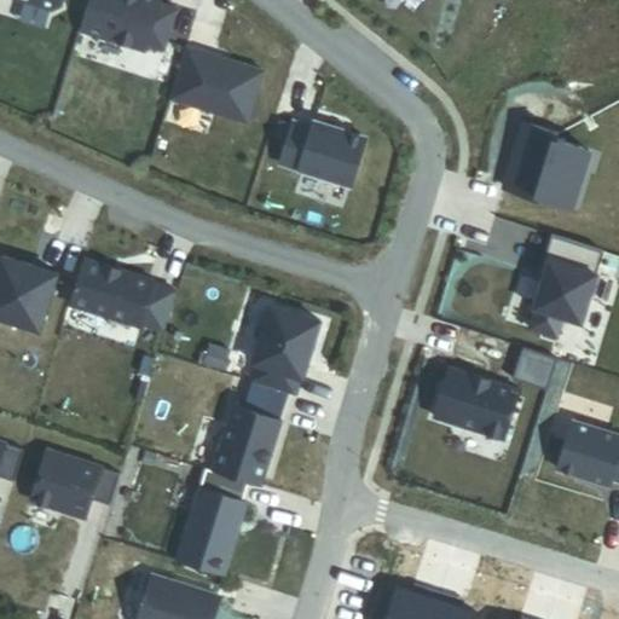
[(19,0),(55,11),(63,6),(64,0),(19,0)]
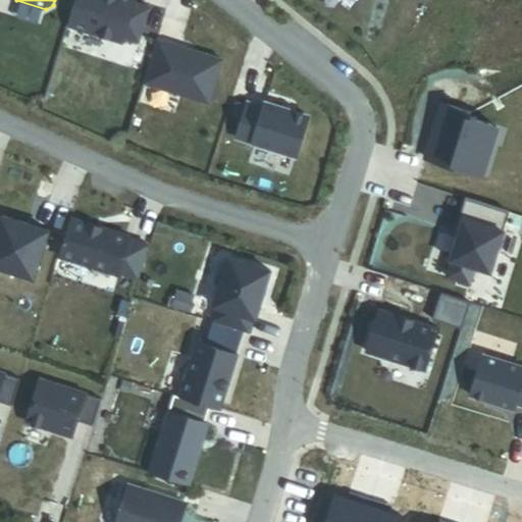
[(140,42),(150,9),(135,4),(136,0),(75,0),(68,25),(122,43),(124,38),(140,42)]
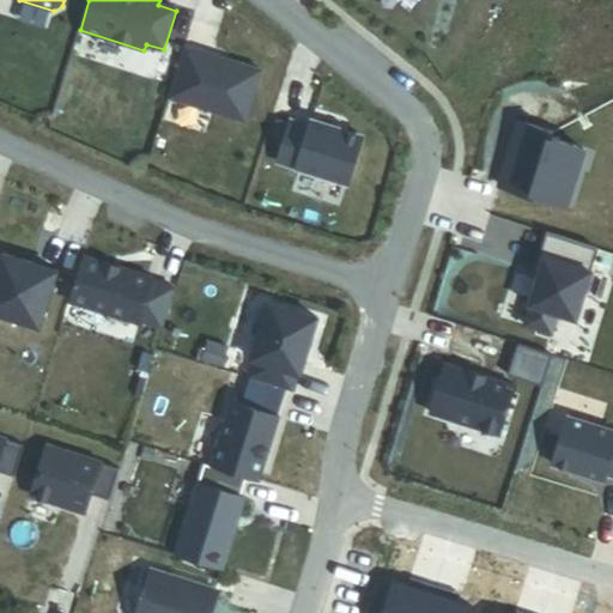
[(261,72),(184,48),(169,98),(246,122),(261,72)]
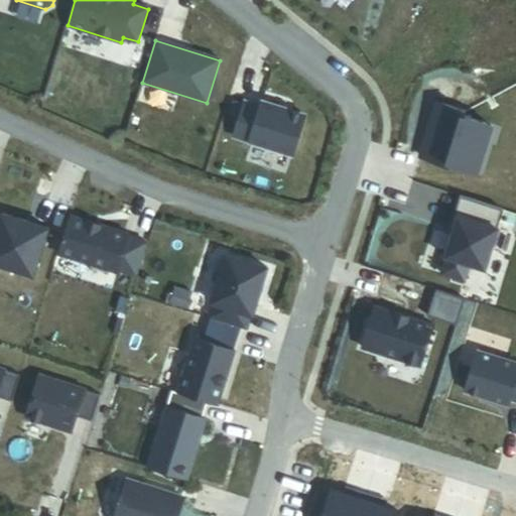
[(261,107),(245,102),(235,137),(293,156),(305,116),(263,102),(261,107)]
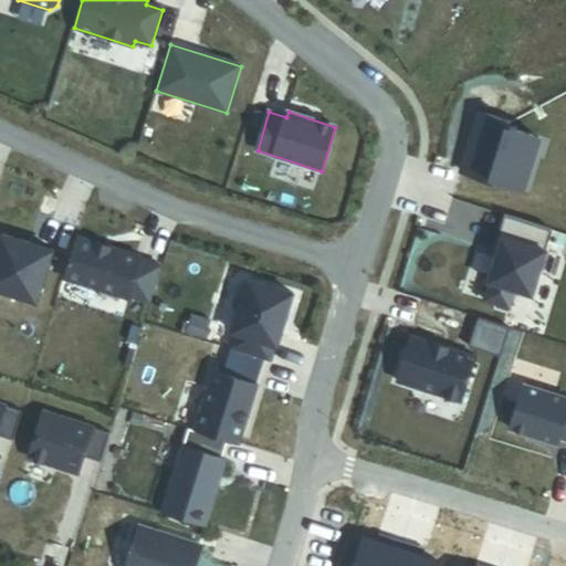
[(511,124),(479,114),(470,142),(477,144),(474,152),(472,150),(464,175),(524,192),(540,139),(509,130),(511,124)]
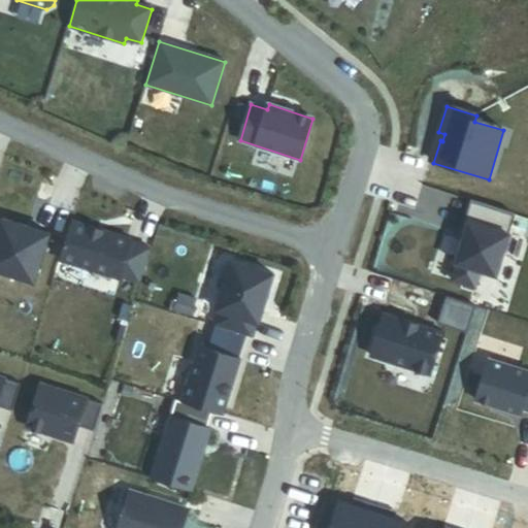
[(516,215),(471,201),(465,221),(468,222),(464,236),(453,282),(475,288),(481,271),(497,275),(516,215)]
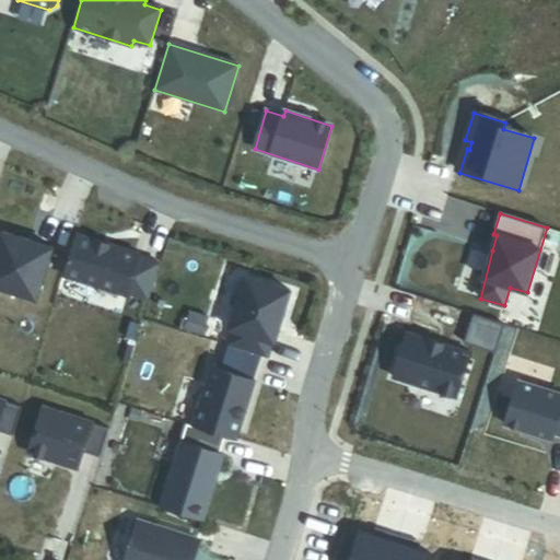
[(51,249),(2,233),(0,237),(0,288),(36,300),(51,249)]
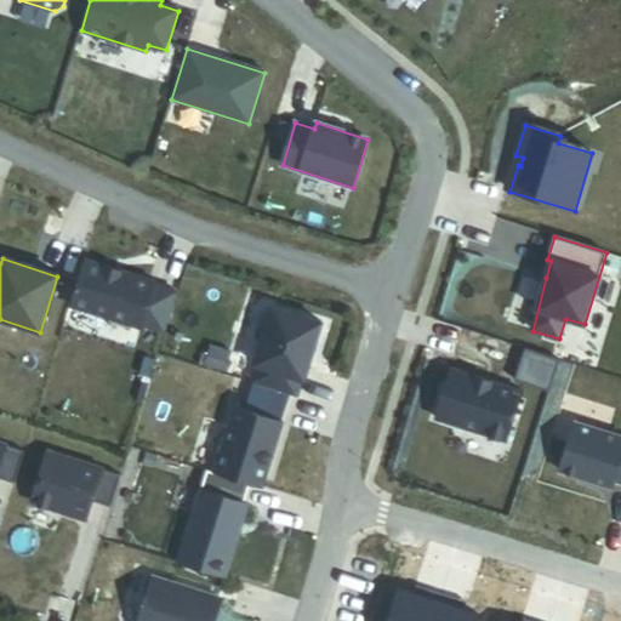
[(107,268),(84,261),(69,306),(141,330),(142,328),(165,336),(177,296),(154,288),(155,285),(106,269),(107,268)]
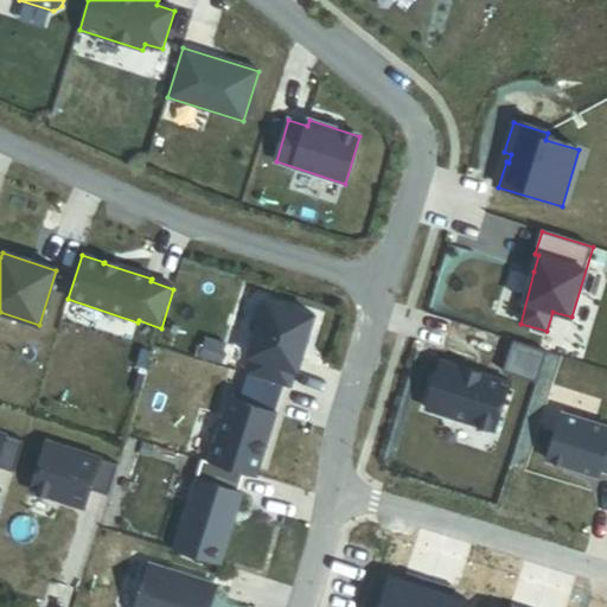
[(298,372),(314,315),(266,301),(249,357),(251,358),(247,375),(289,389),(295,371),(298,372)]
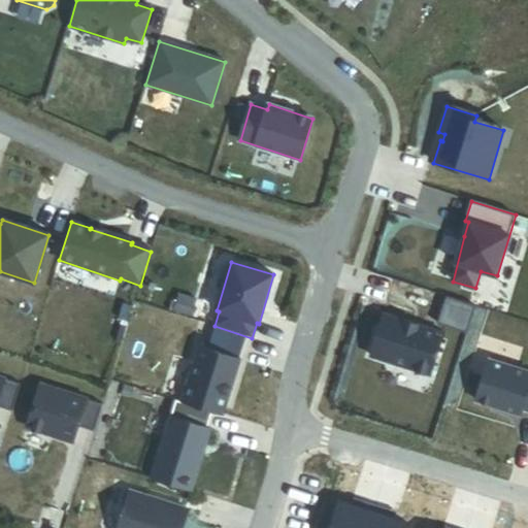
[(444,333),(385,315),(371,357),(431,375),(444,333)]
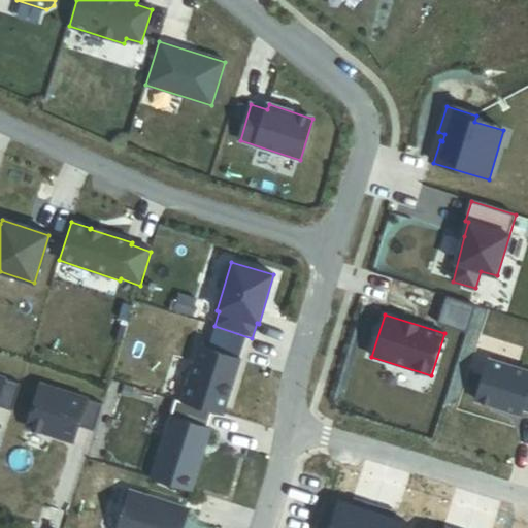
[(223,416),(240,359),(199,347),(182,403),(212,413),(223,416)]
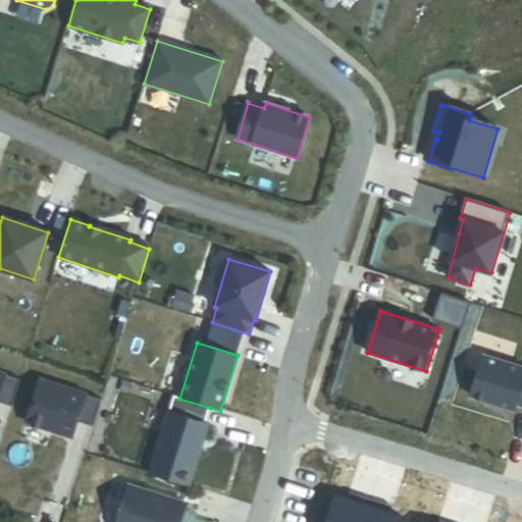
[(521,367),(484,357),(471,397),(514,410),(516,404),(521,406),(521,367)]
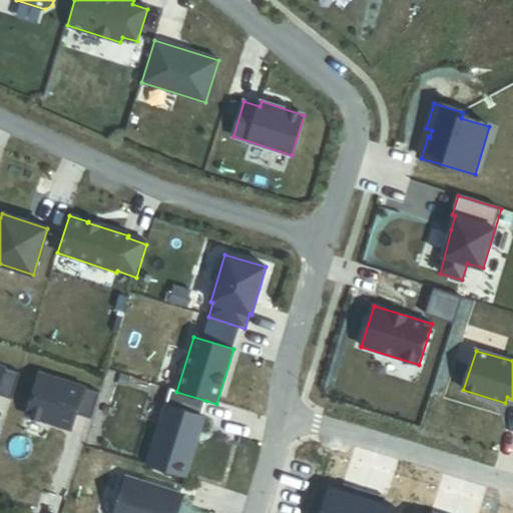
[(0,367),(0,396),(12,401),(20,374),(0,367)]
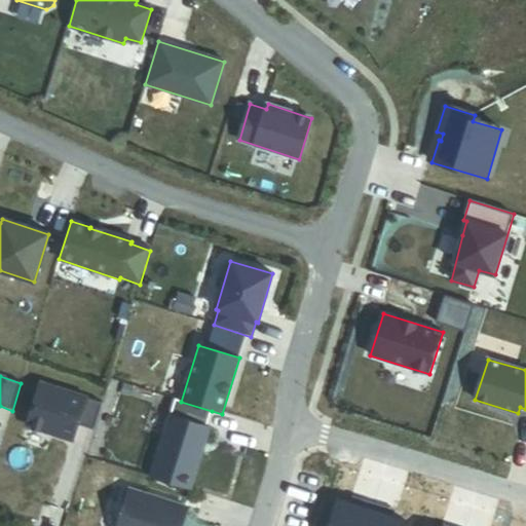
[(55,387),(42,430),(73,441),(78,425),(94,430),(102,403),(55,387)]
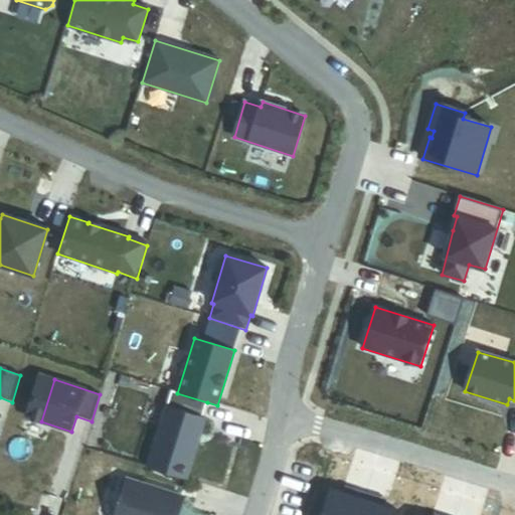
[(177,393),(172,391),(148,468),(187,480),(206,419),(202,417),(207,402),(177,393)]
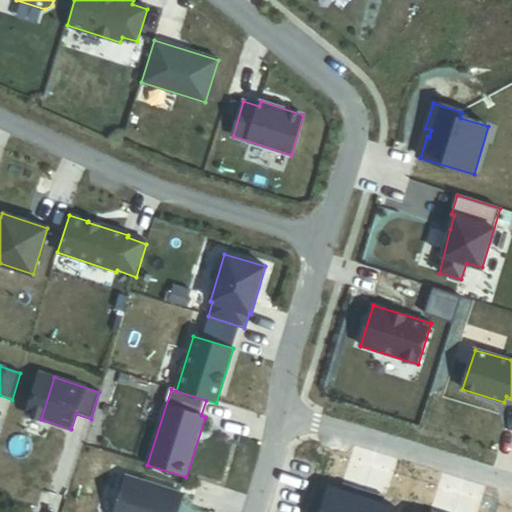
[(114,511),(176,511),(182,494),(125,477),(114,511)]
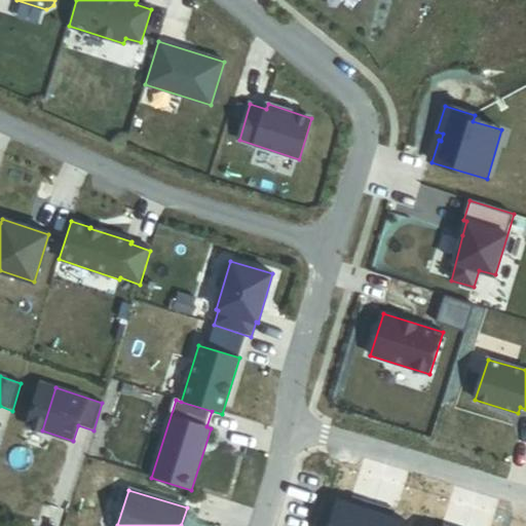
[(358,505),(360,499),(352,497),(350,503),(358,505)]
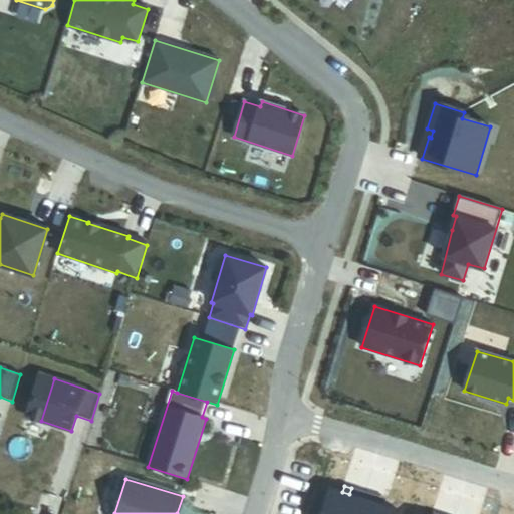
[(379,497),(351,488),(349,494),(342,492),(330,488),(322,513),(394,513),(396,509),(383,506),(376,503),(379,497)]
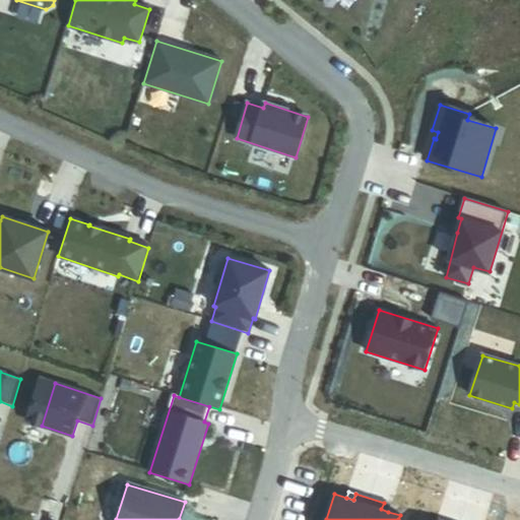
[(390,505),(384,503),(381,509),(388,512),(390,505)]
